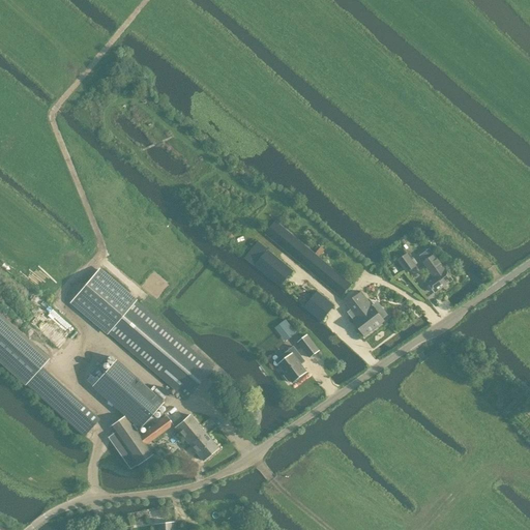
[(265,234),(341,297),(352,284),(319,257),(315,254),(275,222),(265,234)]
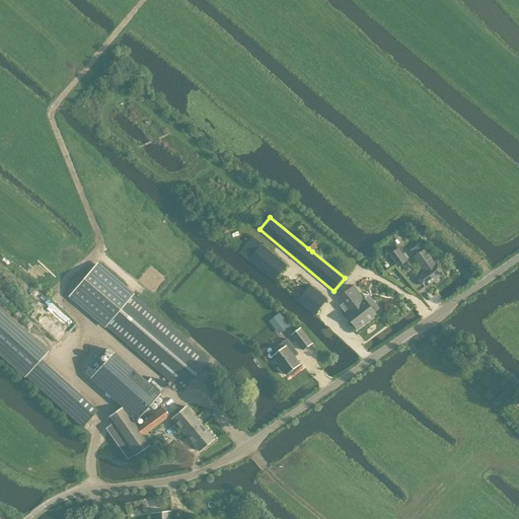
[(252,237),(240,252),(239,253),(274,282),(287,266),(252,237)]
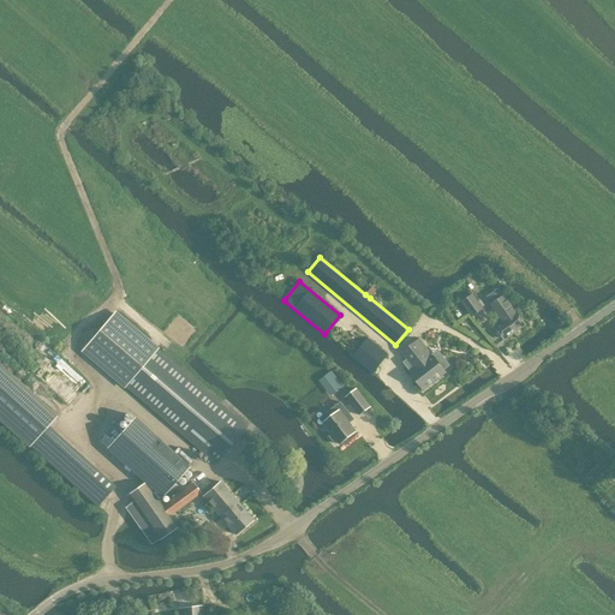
[(372,286),(365,294),(370,298),(376,290),(372,286)]
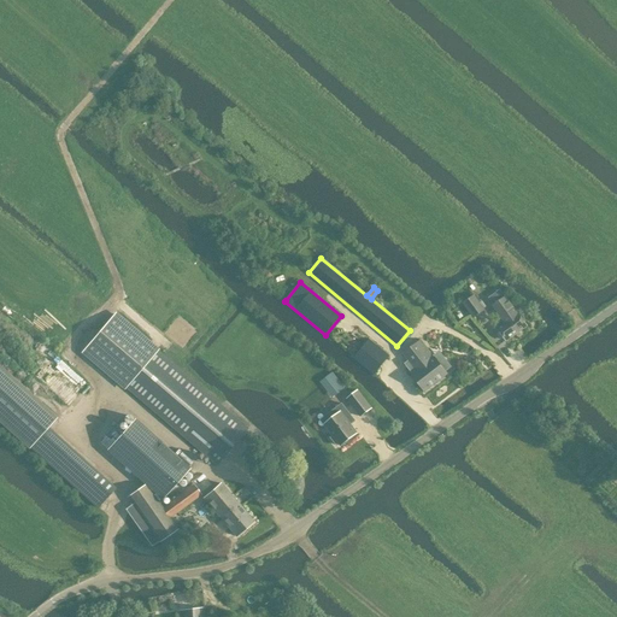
[(500,289),(488,298),(494,306),(492,307),(505,324),(498,329),(499,331),(498,333),(498,335),(500,339),(503,340),(504,339),(506,340),(526,327),(527,325),(500,289)]
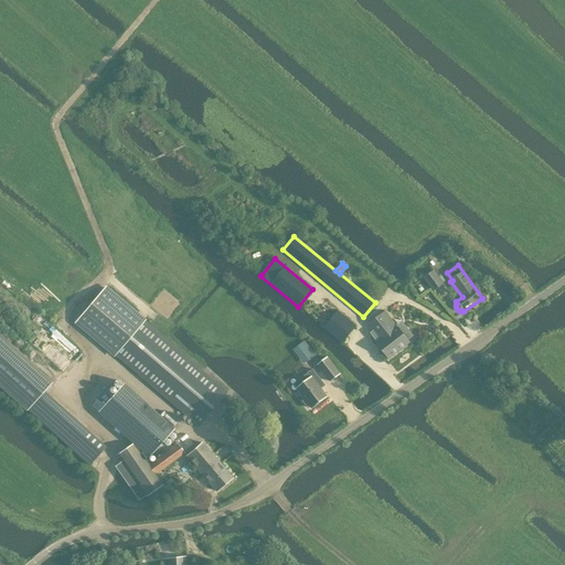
[(434,272),(425,278),(434,290),(443,285),(434,272)]
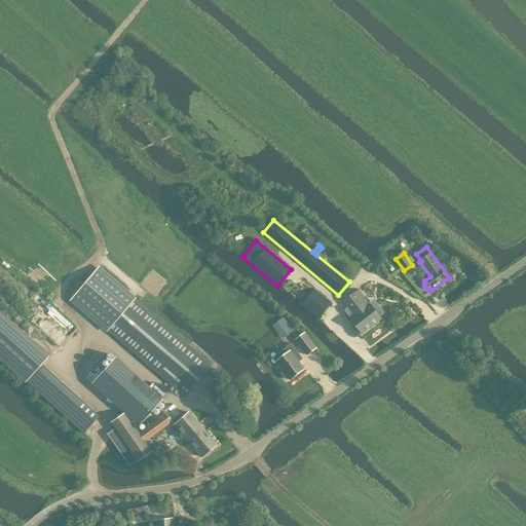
[(106,330),(183,396),(210,365),(133,299),(133,298),(97,268),(69,300),(94,321),(105,330),(106,330)]
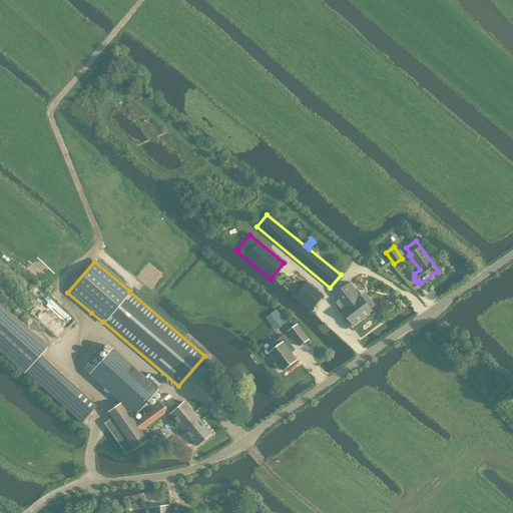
[(308,282),(294,298),(311,312),(324,296),(308,282)]
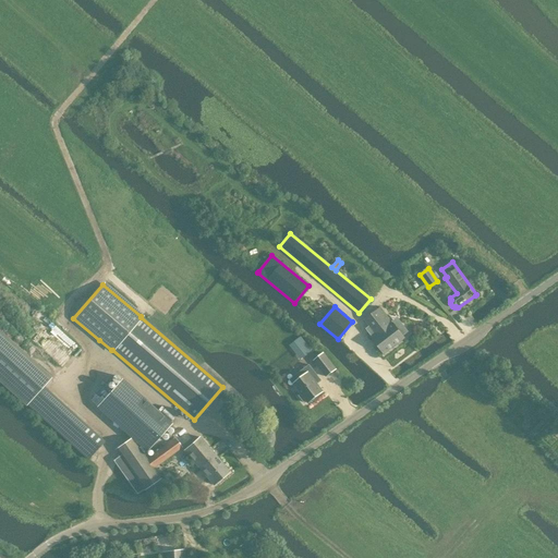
[(380,308),(379,308),(365,320),(373,330),(370,332),(374,339),(373,339),(385,354),(404,339),(402,336),(409,332),(402,325),(397,329),(393,324),(392,324),(380,308)]
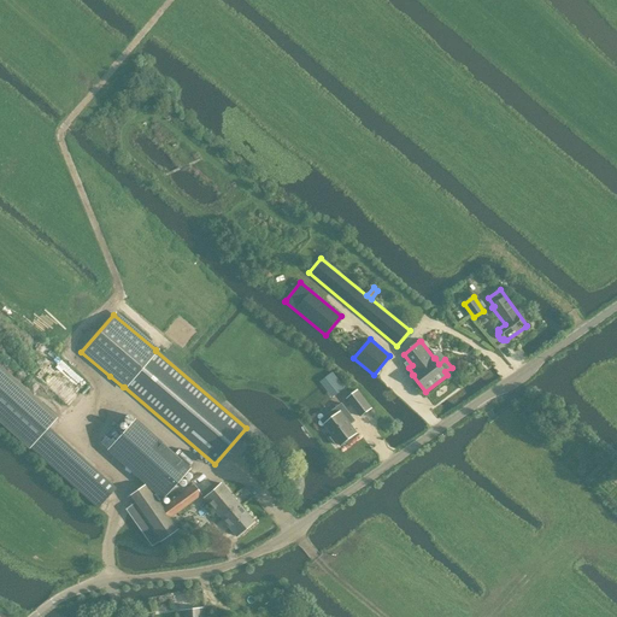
[(0,419),(28,446),(58,415),(0,362),(0,419)]
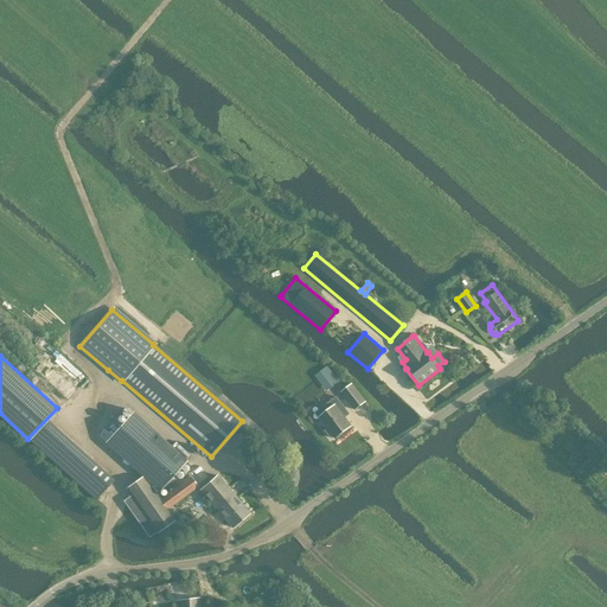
[(351,384),(342,391),(355,410),(365,402),(351,384)]
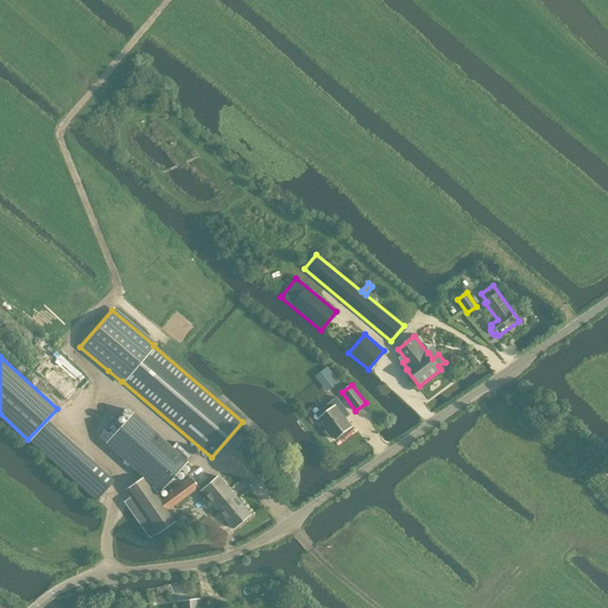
[(328,411),(320,418),(336,439),(353,428),(346,418),(350,415),(336,398),(324,407),(328,411)]
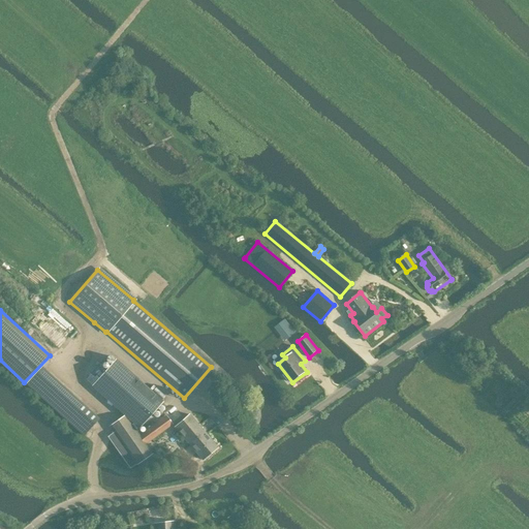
[(116,360),(91,386),(138,429),(163,402),(116,360)]
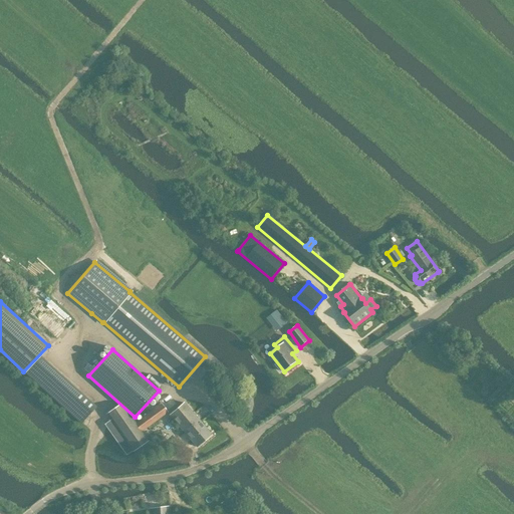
[(41,354),(30,366),(39,374),(33,380),(81,424),(97,405),(41,354)]
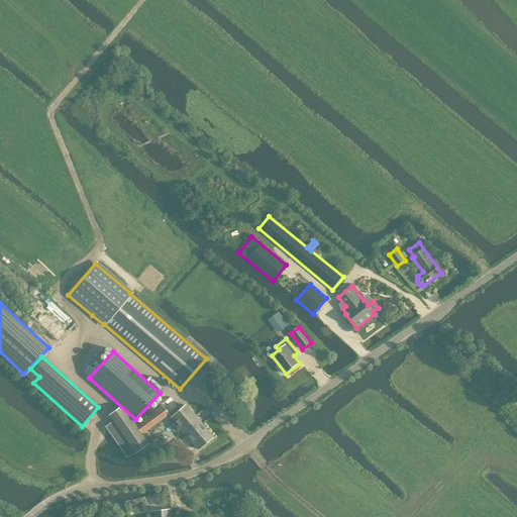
[(121,407),(107,417),(133,453),(147,443),(140,434),(169,414),(163,405),(134,426),(121,407)]
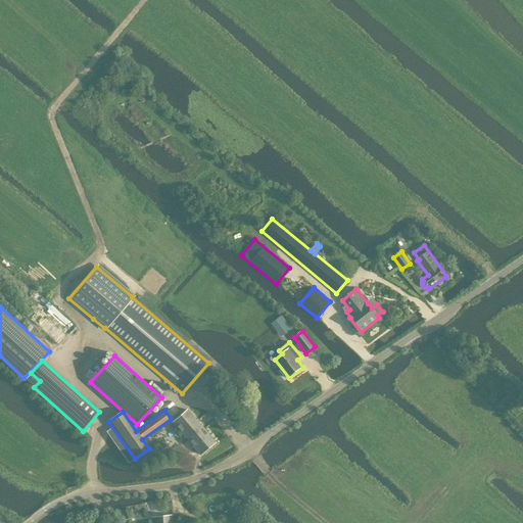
[(187,411),(172,423),(199,455),(214,442),(187,411)]
